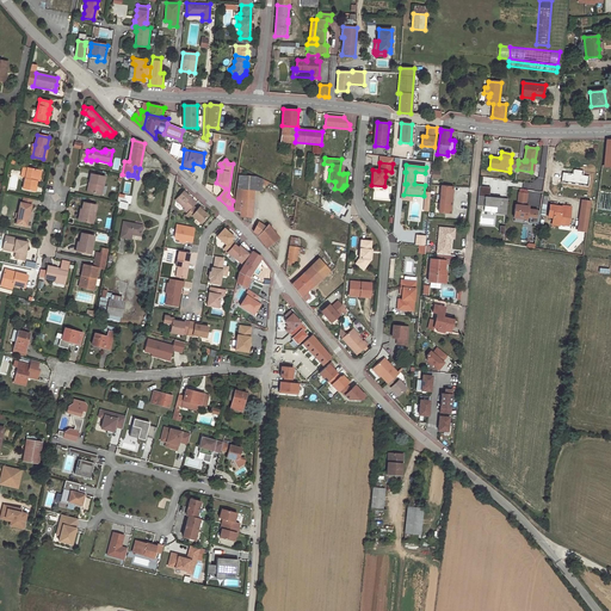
[(26,178),(24,190),(34,192),(36,178),(38,171),(29,168),(29,170),(26,178)]
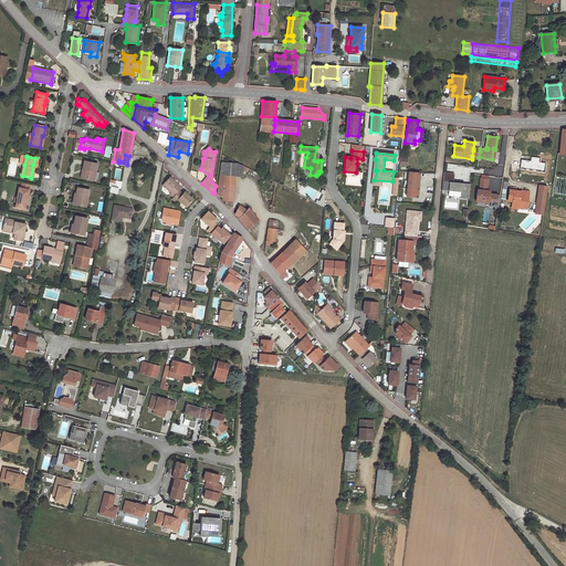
[(85,170),(83,178),(93,180),(96,164),(84,161),(83,169),(85,170)]
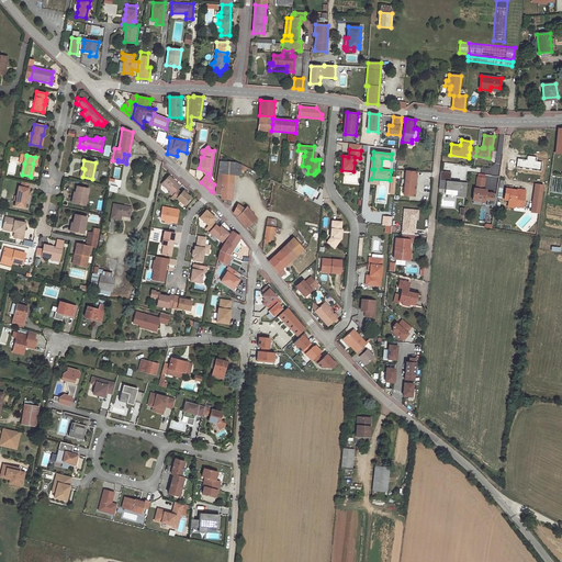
[(258,173),(242,165),(235,163),(220,161),(215,193),(221,195),(221,199),(224,199),(223,202),(229,205),(231,200),(233,175),(233,166),(240,170),(240,168),(257,177),(258,173)]
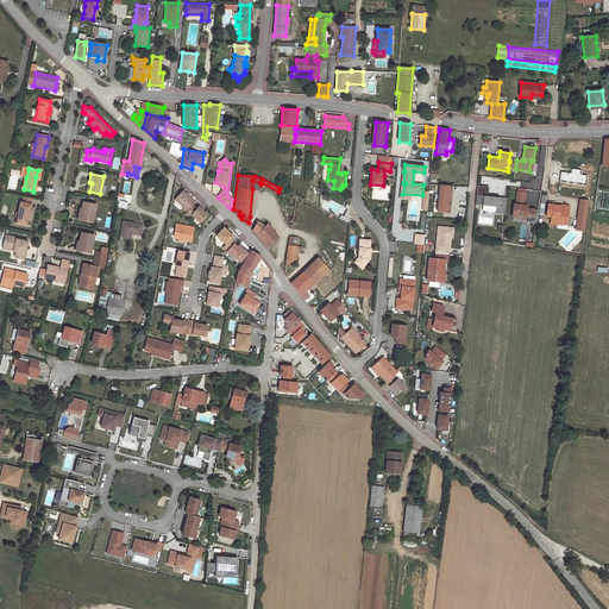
[(451,187),(439,186),(437,212),(449,213),(451,187)]
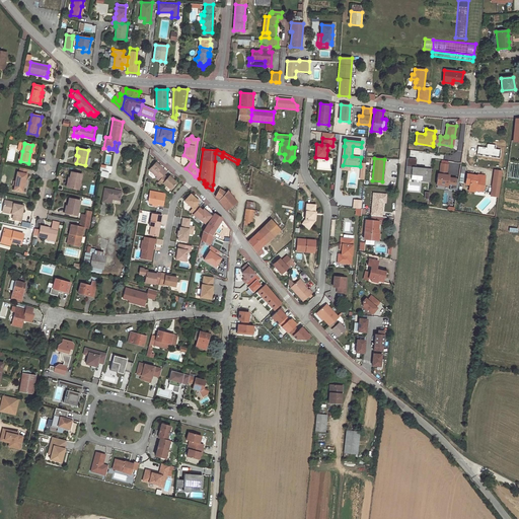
[(417,159),(406,158),(405,172),(412,173),(411,175),(423,176),(422,181),(428,182),(430,168),(416,167),(417,159)]
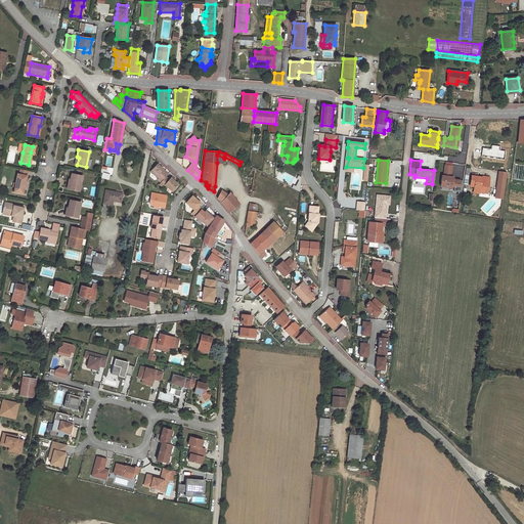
[(166,177),(168,175),(165,172),(157,164),(150,172),(158,179),(158,180),(161,183),(166,177)]
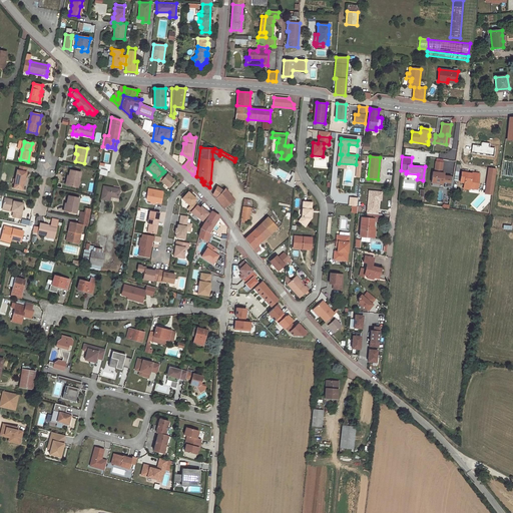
[(452,188),(453,177),(444,175),(445,173),(442,172),(444,162),(436,161),(435,171),(433,171),(432,182),(443,184),(443,183),(445,183),(445,186),(452,188)]
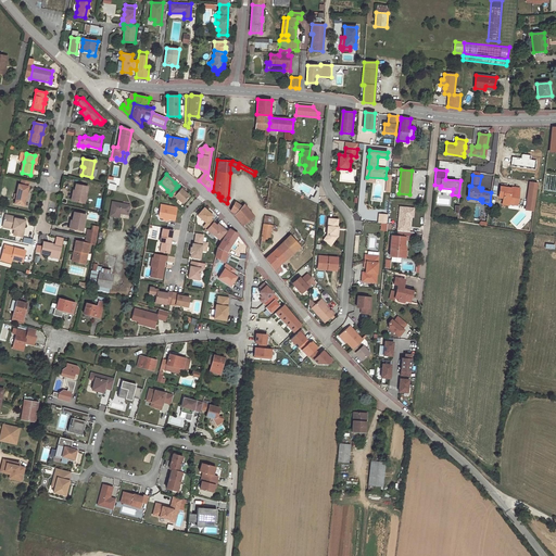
[(116,186),(116,181),(106,179),(105,186),(105,189),(114,191),(116,186)]
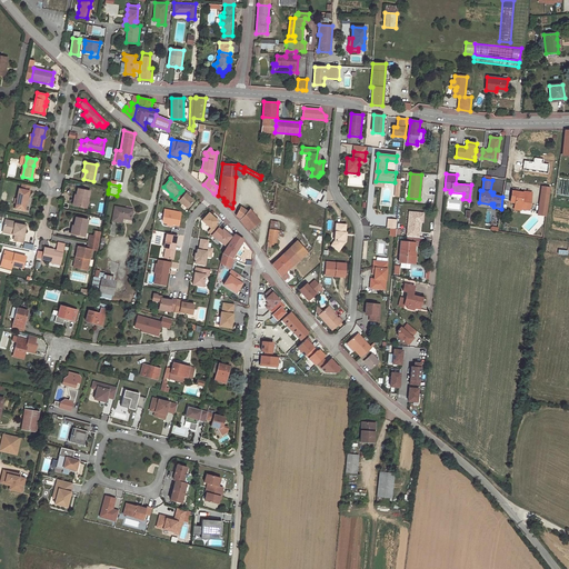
[(30,186),(22,185),(21,190),(19,189),(17,199),(18,199),(17,203),(16,203),(16,205),(15,209),(25,211),(27,201),(26,201),(27,198),(28,198),(30,186)]
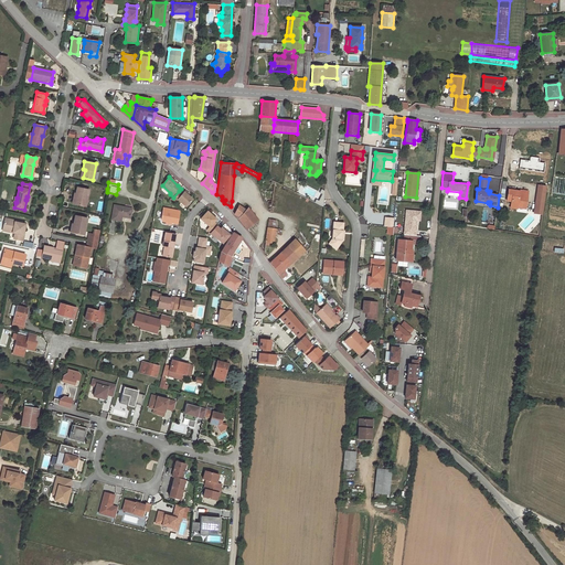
[(546,185),(539,184),(534,213),(543,214),(546,185)]
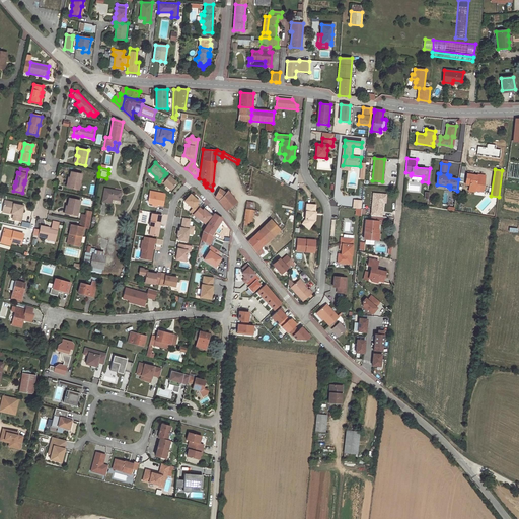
[(71,172),(70,177),(71,177),(69,187),(69,188),(78,190),(81,174),(71,172)]
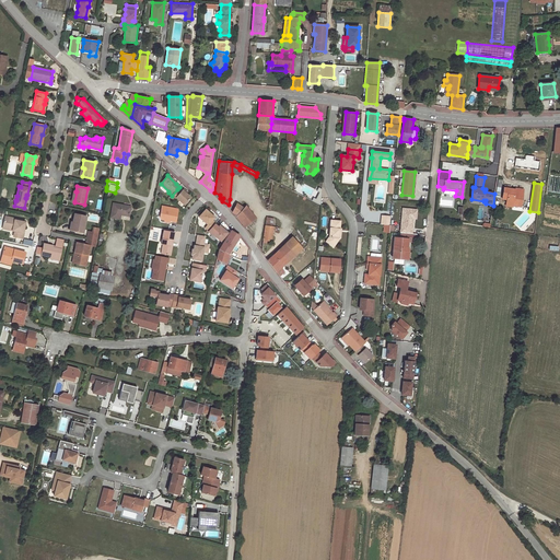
[(513,207),(513,206),(513,205),(521,206),(522,200),(521,199),(521,198),(522,198),(523,189),(515,188),(514,189),(504,188),(503,199),(508,200),(506,206),(513,207)]
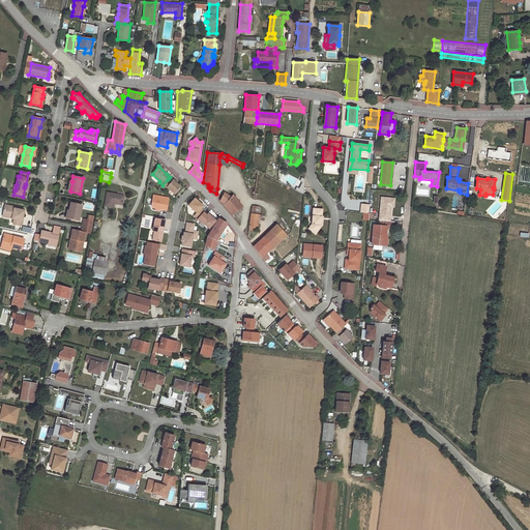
[(171,182),(168,179),(163,185),(162,185),(165,189),(167,187),(174,195),(180,187),(176,183),(173,180),(171,182)]
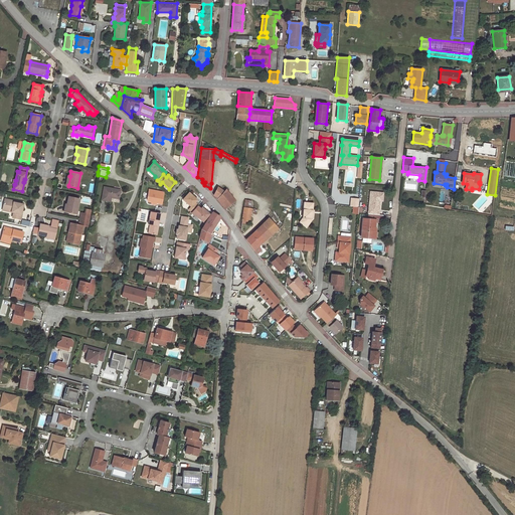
[(111,197),(119,198),(120,190),(104,187),(102,200),(110,201),(111,197)]
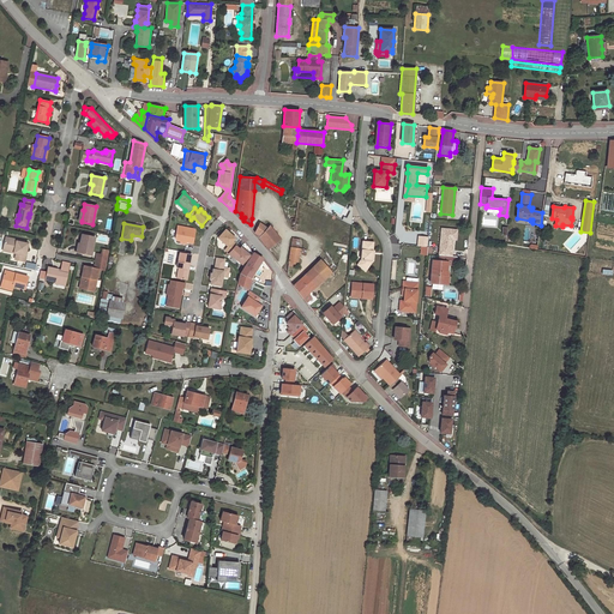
[(259,223),(258,227),(254,233),(260,236),(268,228),(259,223)]
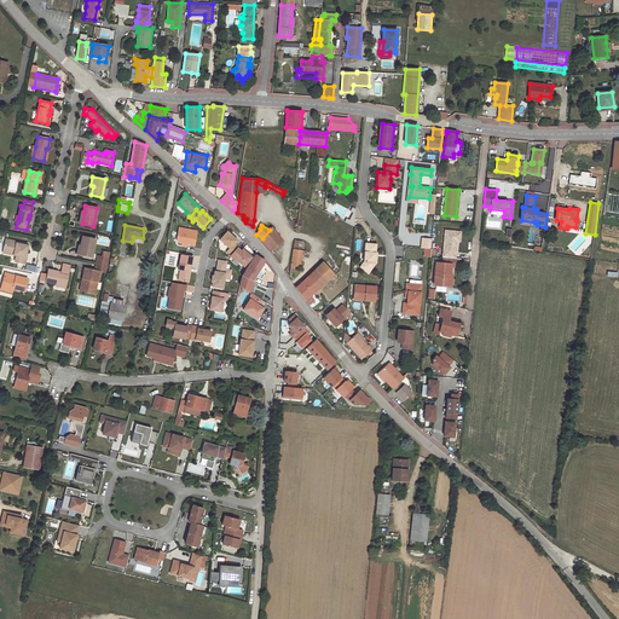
[(272,227),(270,230),(262,238),(261,239),(278,262),(283,259),(291,253),(272,227)]
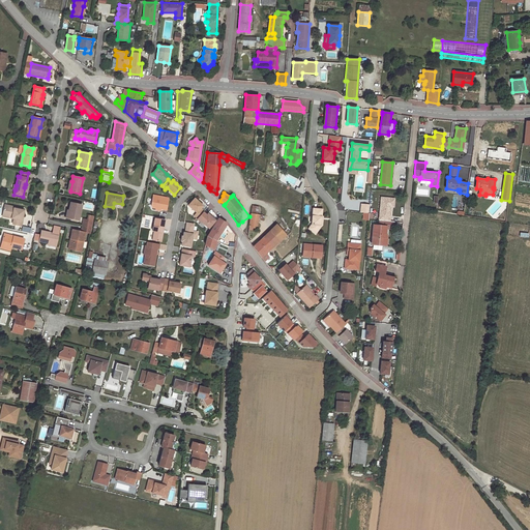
[(160,211),(160,209),(166,210),(169,198),(152,196),(151,205),(152,208),(155,208),(155,210),(160,211)]
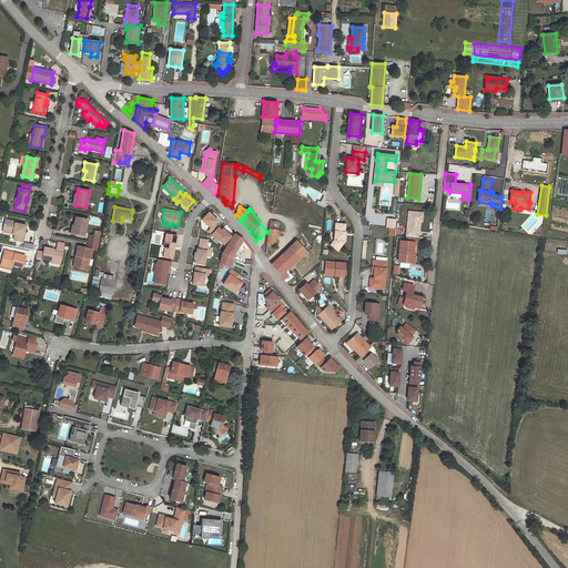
[(408,212),(406,236),(409,236),(417,237),(419,222),(421,213),(408,212)]
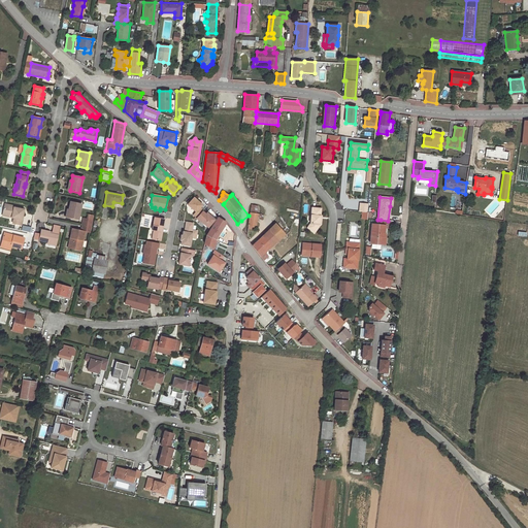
[(193,216),(196,219),(202,211),(203,210),(200,208),(202,205),(193,198),(187,205),(195,212),(193,216)]
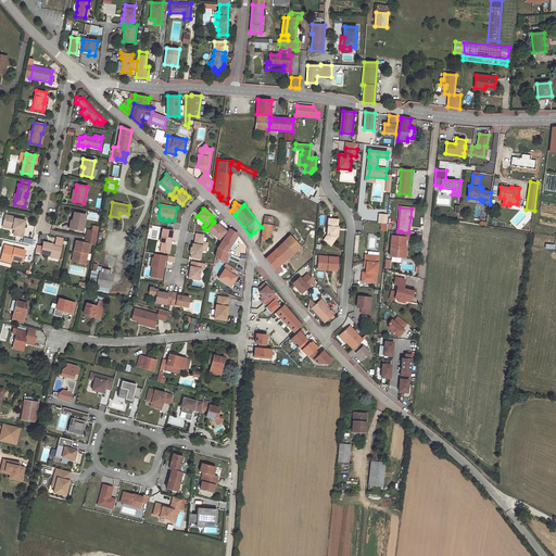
[(74,213),(72,220),(74,220),(72,228),(83,231),(86,215),(74,213)]
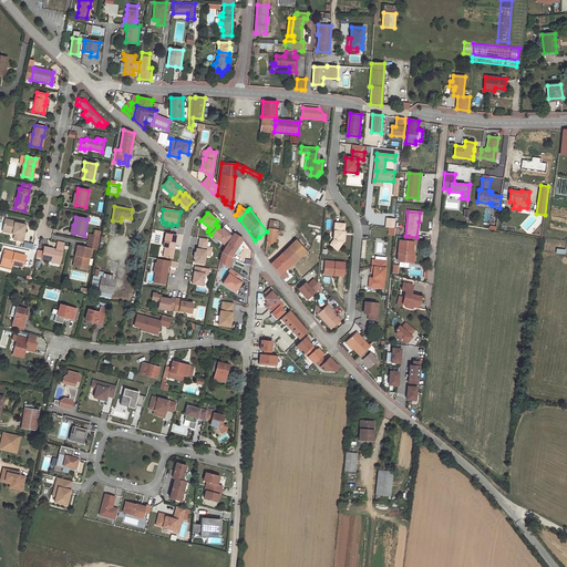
[(13,230),(12,234),(16,235),(14,240),(23,243),(24,236),(23,236),(26,225),(19,224),(14,224),(16,222),(6,219),(3,228),(13,230)]
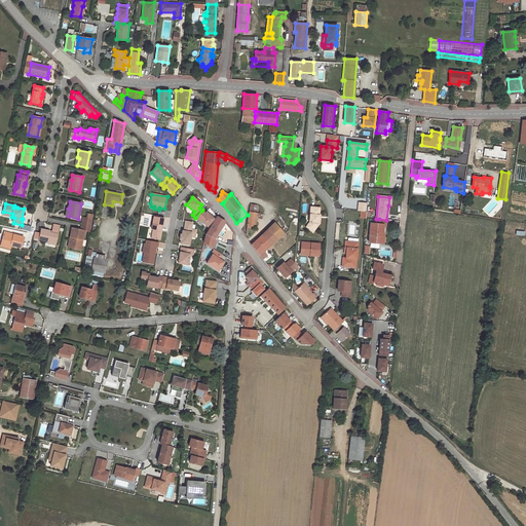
[(310,225),(308,229),(313,232),(317,226),(317,223),(320,224),(321,219),(317,218),(317,215),(318,215),(320,208),(310,208),(308,223),(310,223),(310,225)]
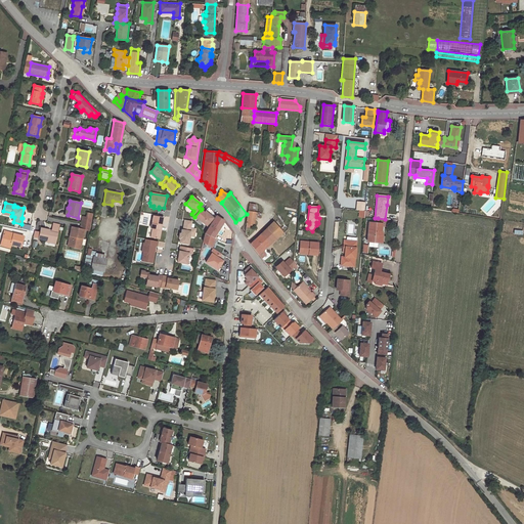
[(204,213),(201,210),(194,217),(198,220),(199,219),(206,226),(213,218),(208,214),(206,212),(205,212),(204,213)]
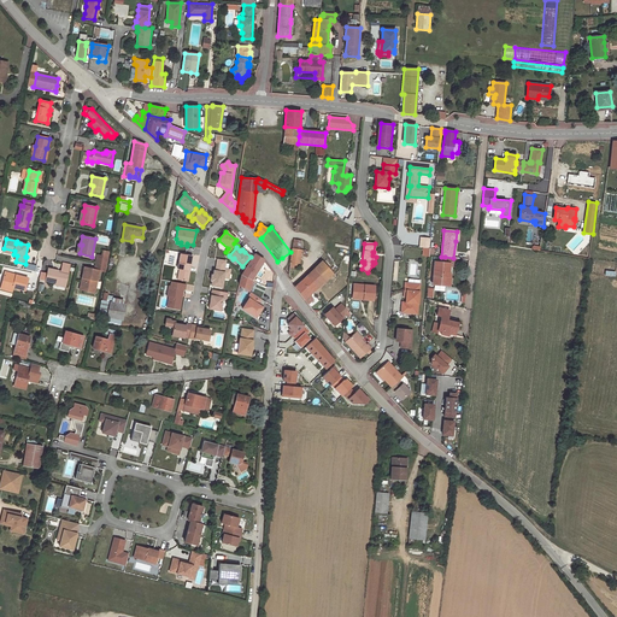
[(299,250),(293,248),(291,264),(299,265),(300,254),(301,251),(299,250)]
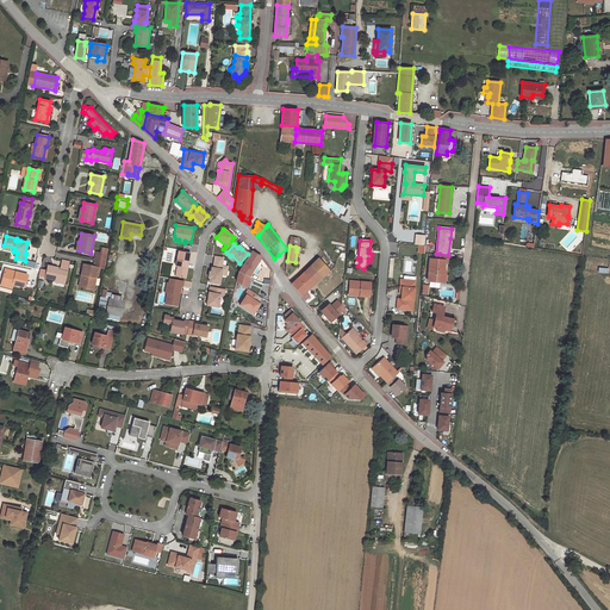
[(178,251),(174,277),(185,279),(187,268),(185,268),(186,262),(188,263),(190,254),(178,251)]
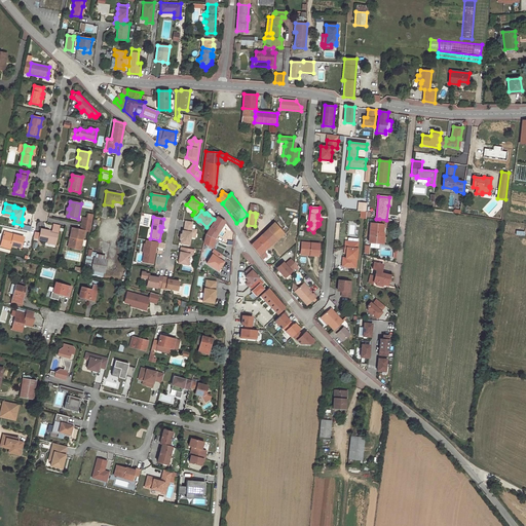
[(225,222),(217,217),(205,234),(203,242),(213,248),(216,240),(215,239),(225,222)]
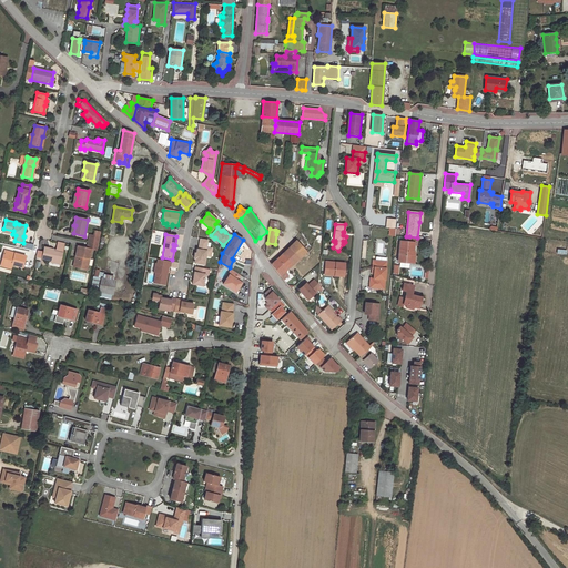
[(412,253),(413,253),(414,245),(422,246),(423,237),(417,237),(409,236),(408,243),(402,242),(399,261),(411,262),(412,253)]
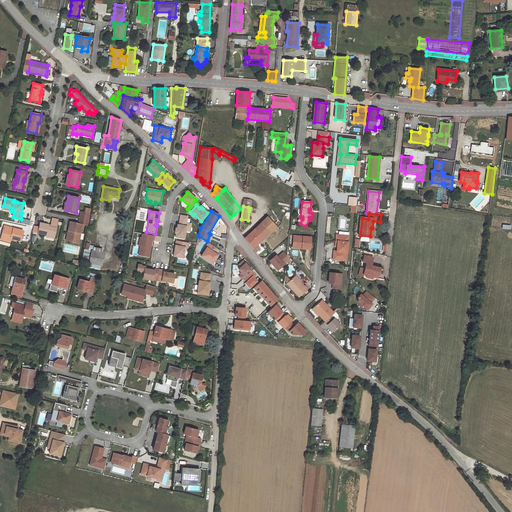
[(175,233),(174,237),(183,239),(184,231),(186,231),(186,227),(189,227),(190,224),(185,223),(186,217),(179,216),(177,225),(176,225),(176,229),(174,228),(173,233),(175,233)]
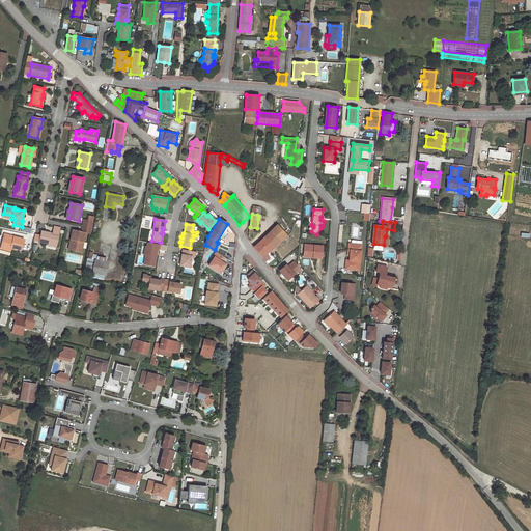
[(271,230),(280,242),(286,236),(277,225),(271,230)]
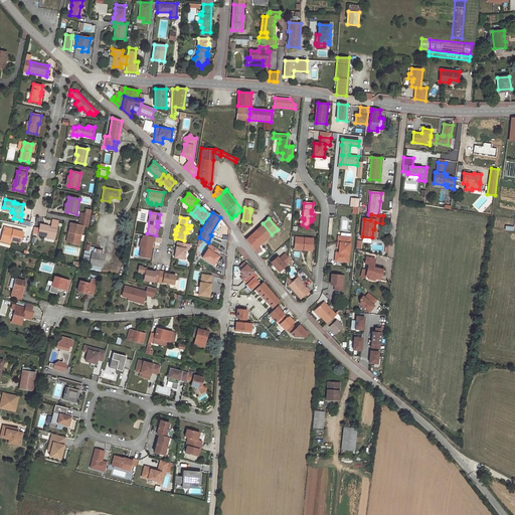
[(58,220),(52,219),(50,228),(48,227),(48,226),(40,224),(39,228),(38,233),(38,234),(46,236),(45,237),(54,239),(58,220)]
